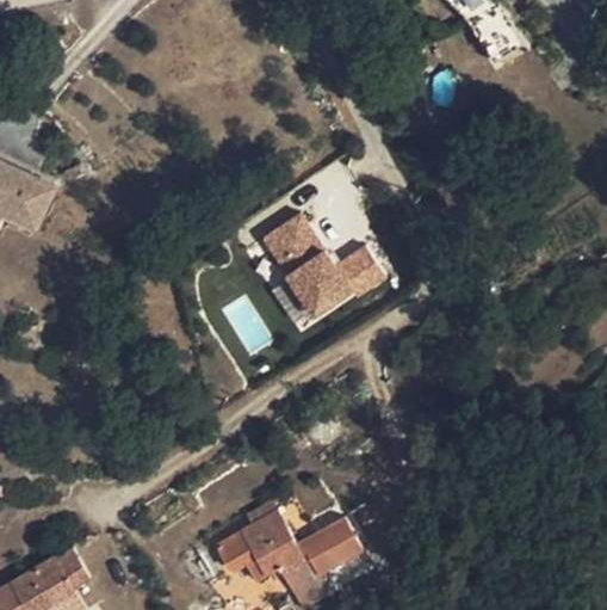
[(445,0),(466,22),(488,0),(445,0)]
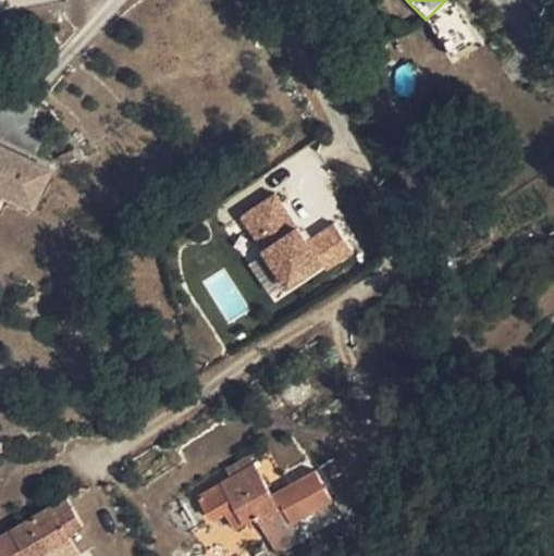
[(0,193),(28,207),(45,169),(0,148),(0,193)]
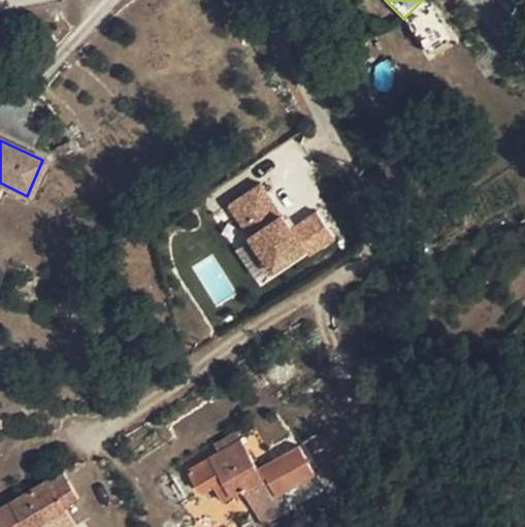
[(313,210),(288,227),(258,183),(221,208),(270,281),(332,238),(313,210)]
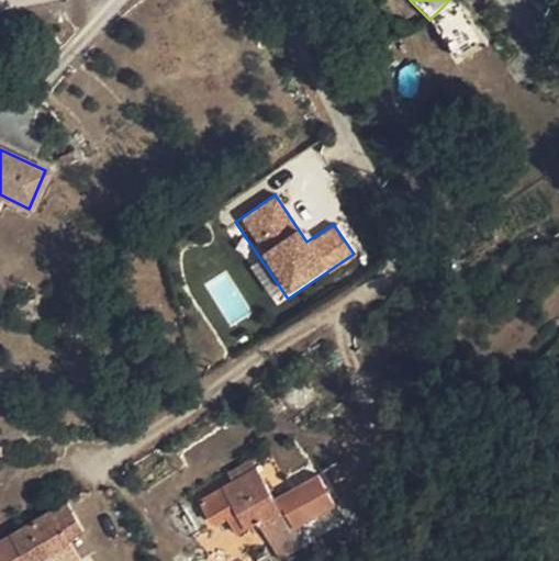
[(225,473),(231,482),(255,469),(249,459),(225,473)]
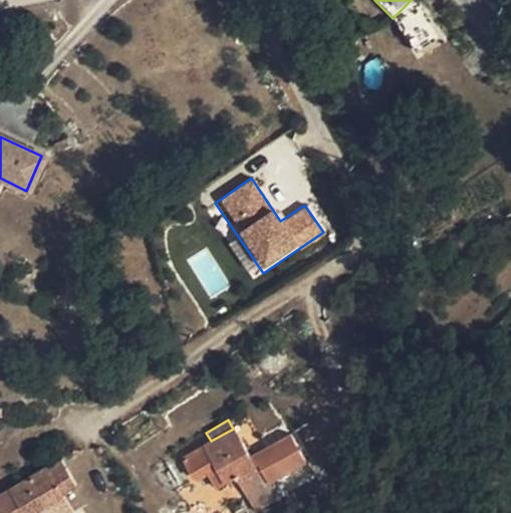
[(234,476),(246,496),(269,483),(257,462),(252,464),(233,429),(211,441),(181,457),(193,478),(194,478),(205,471),(208,475),(215,487),(234,476)]
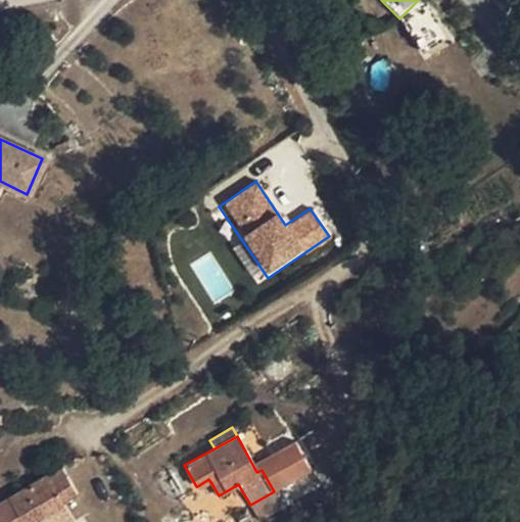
[(60,468),(47,476),(52,484),(65,476),(60,468)]
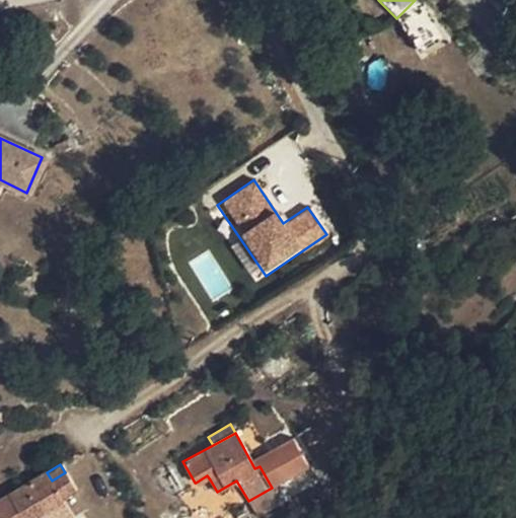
[(32,517),(76,492),(65,472),(52,481),(47,472),(46,471),(0,498),(0,517),(32,517)]
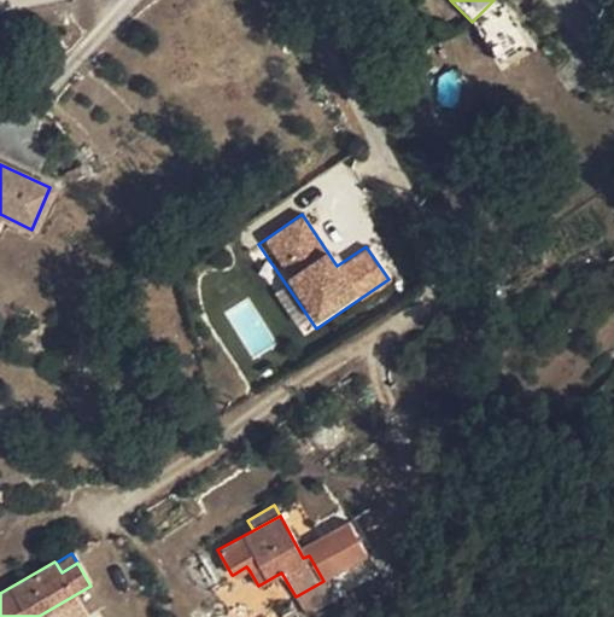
[(235,578),(250,571),(246,566),(233,575),(235,578)]
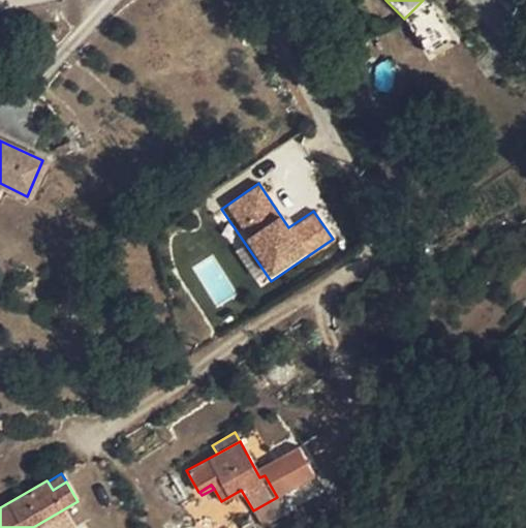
[(286,513),(277,497),(253,510),(263,527),(286,513)]
